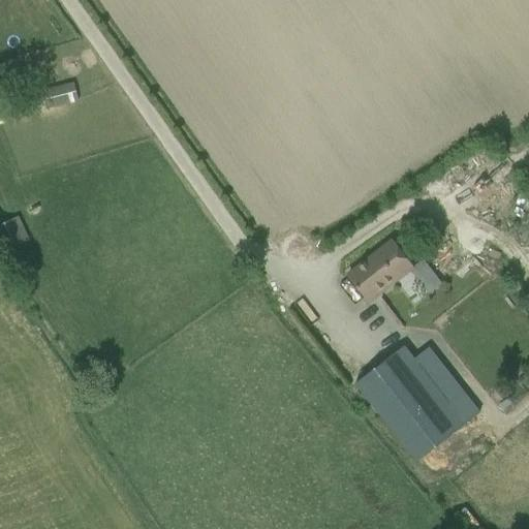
[(40,91),(45,110),(78,101),(72,83),(40,91)]
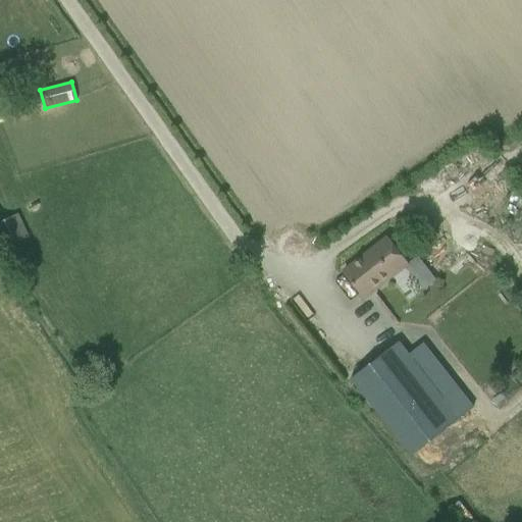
[(28,237),(17,214),(0,221),(0,236),(6,248),(28,237)]
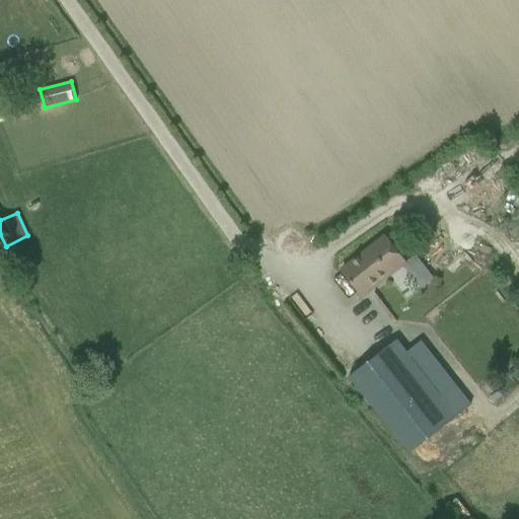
[(453,256),(462,233),(449,228),(440,251),(453,256)]
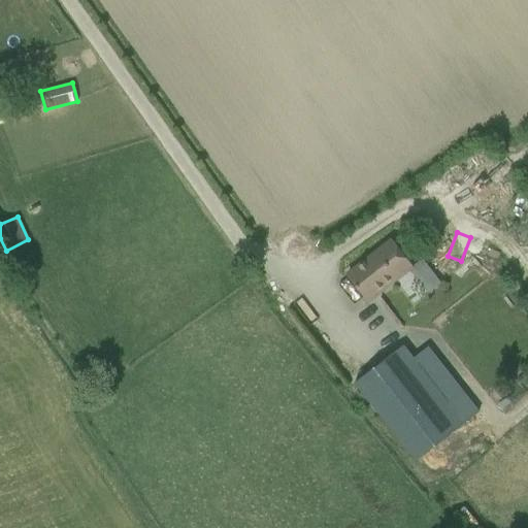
[(411,267),(404,258),(392,241),(347,276),(359,293),(365,300),(393,277),(395,281),(411,267)]
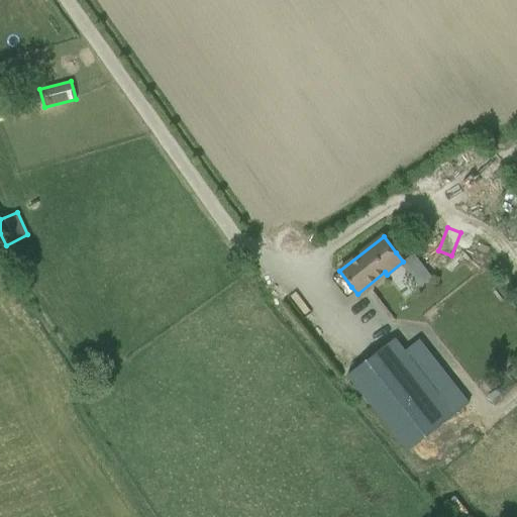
[(469,404),(418,339),(404,350),(394,338),(345,377),(406,453),(469,404)]
